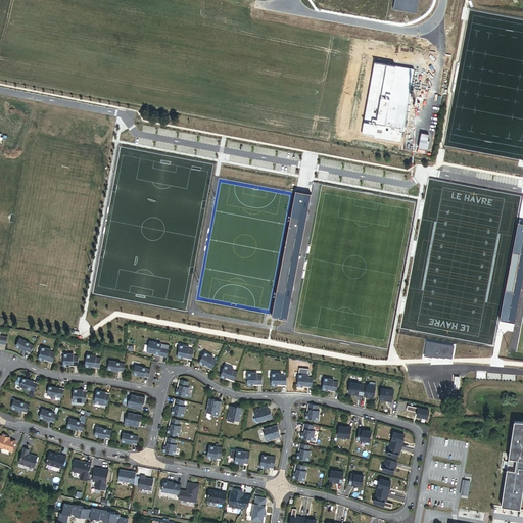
[(394,0),(393,8),(415,12),(417,0),(394,0)]
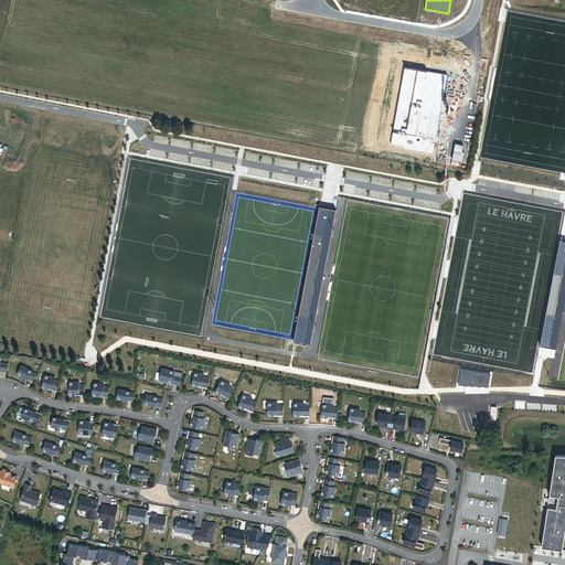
[(405,68),(391,144),(434,151),(448,76),(405,68)]
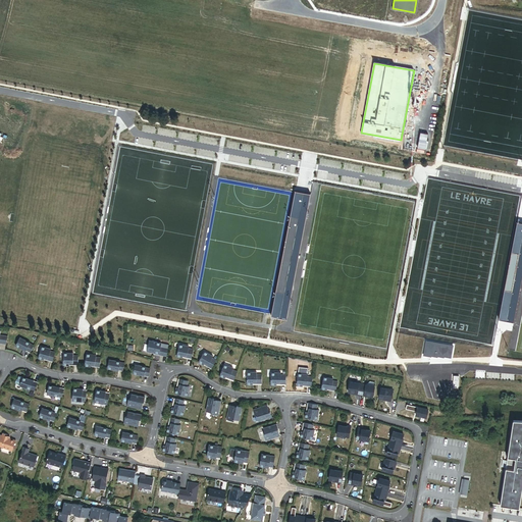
[(310,194),(299,192),(273,316),(284,318),(310,194)]
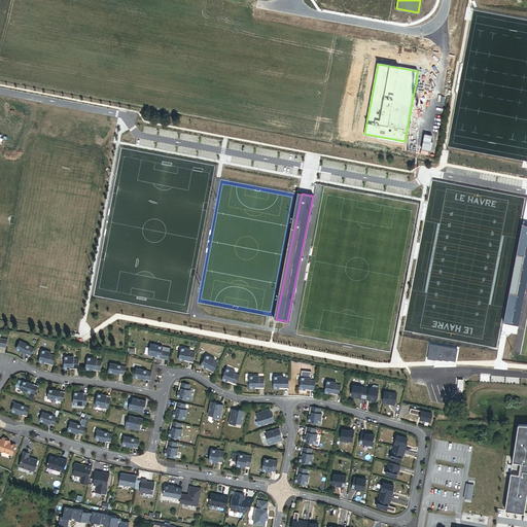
[(30,346),(20,341),(15,349),(24,352),(31,355),(34,348),(30,346)]
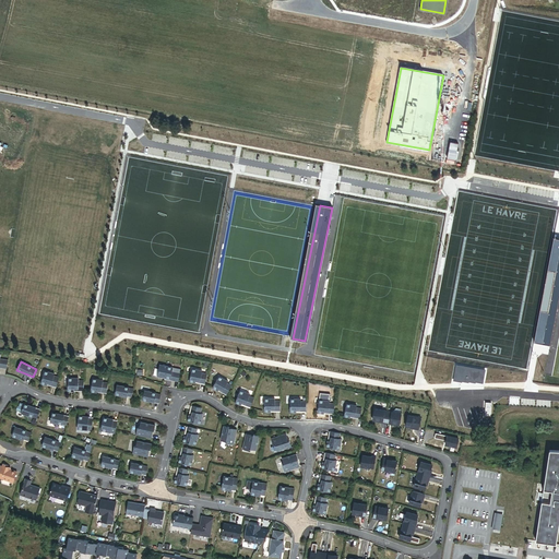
[(179,381),(180,373),(173,371),(174,367),(159,364),(157,376),(167,378),(166,379),(179,381)]
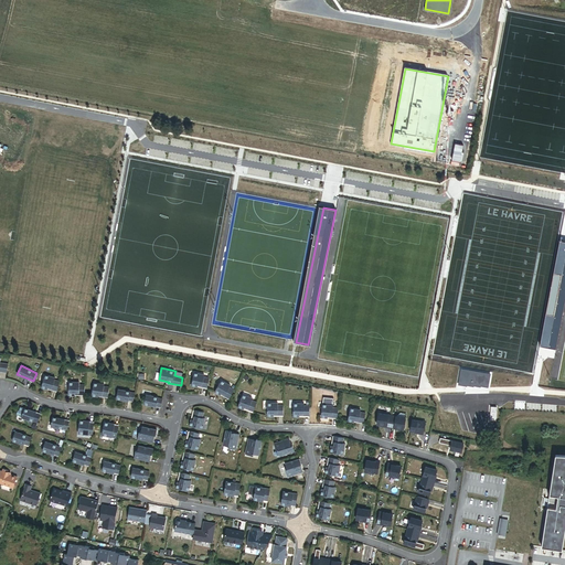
[(461,369),(458,385),(466,386),(466,385),(473,386),(481,387),(481,386),(488,387),(491,375),(461,369)]
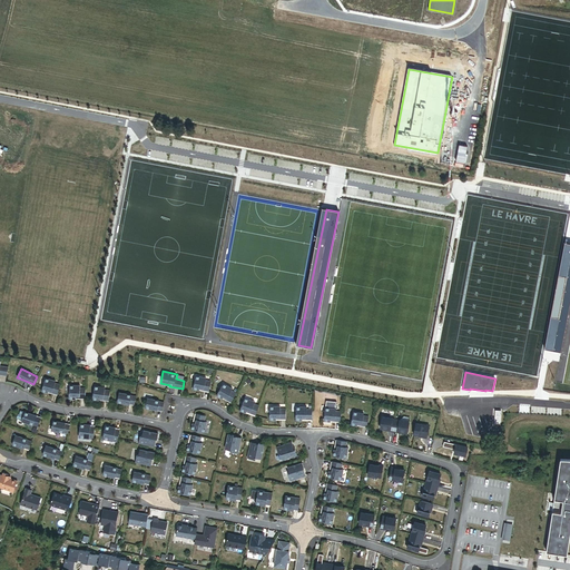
[(209,391),(212,382),(206,381),(206,377),(196,375),(194,389),(199,390),(209,391)]
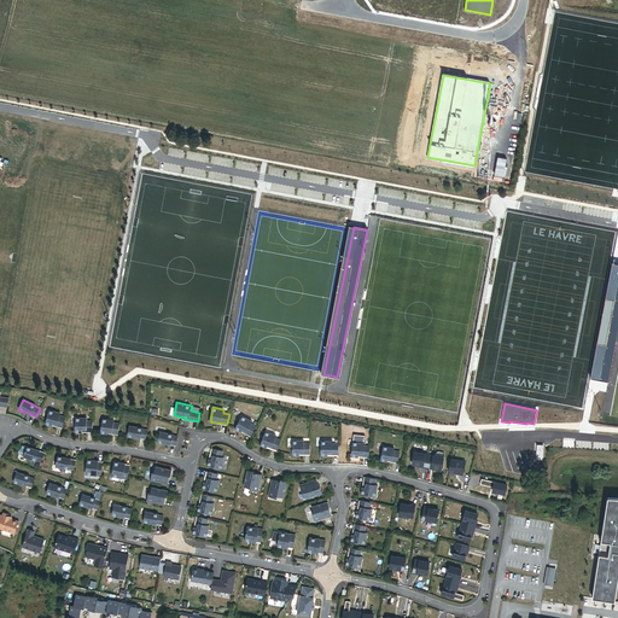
[(63,427),(65,417),(59,415),(60,412),(50,409),(46,423),(52,425),(52,424),(63,427)]
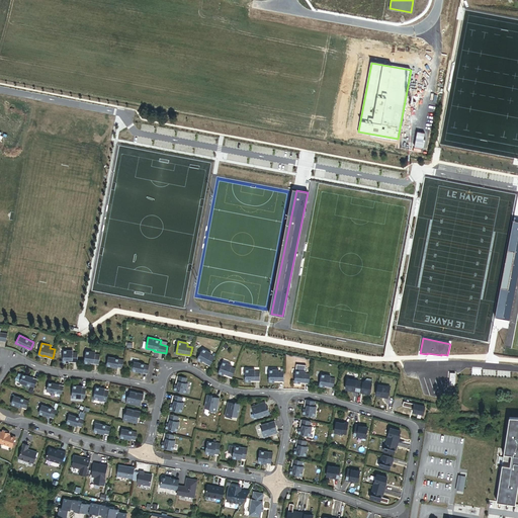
[(210,365),(214,357),(210,355),(211,353),(202,349),(197,359),(202,362),(202,361),(210,365)]
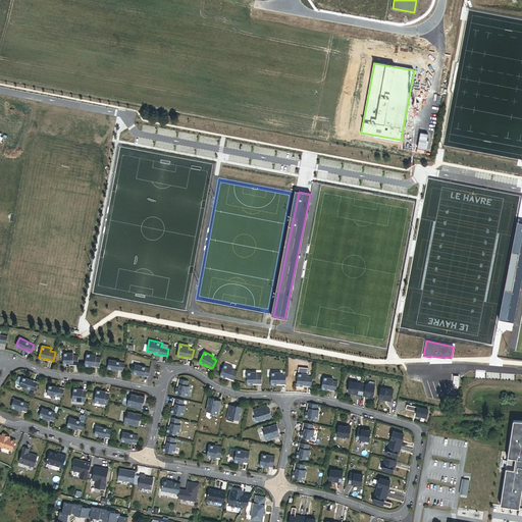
[(79,364),(79,355),(73,355),(73,353),(64,353),(63,365),(69,365),(69,364),(79,364)]
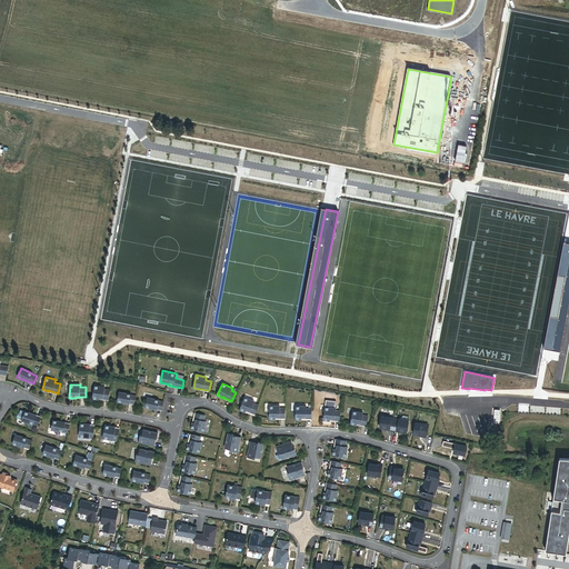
[(109,400),(110,390),(105,389),(105,387),(95,386),(92,398),(99,399),(109,400)]
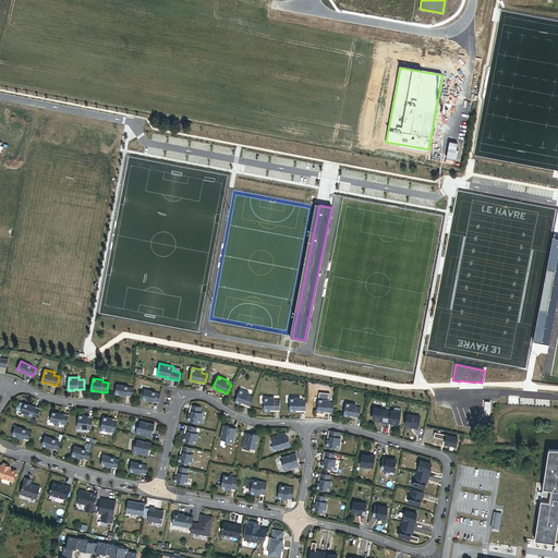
[(132,397),(133,388),(129,388),(129,387),(117,385),(114,395),(123,396),(123,395),(132,397)]
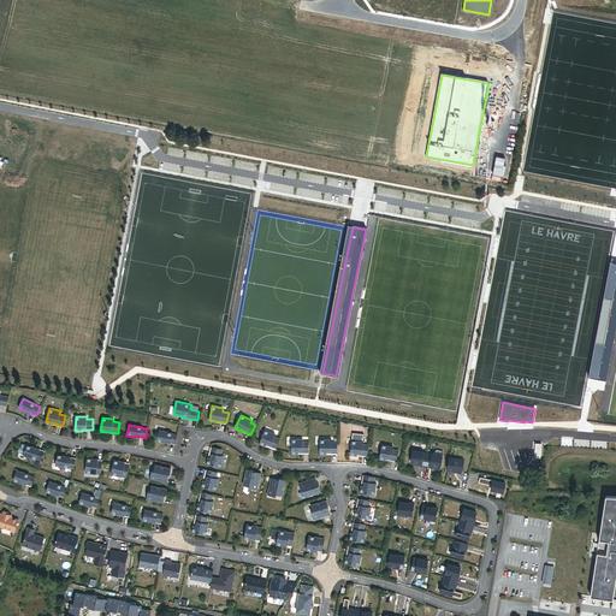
[(176,444),(178,434),(172,433),(159,430),(157,440),(166,443),(167,442),(176,444)]
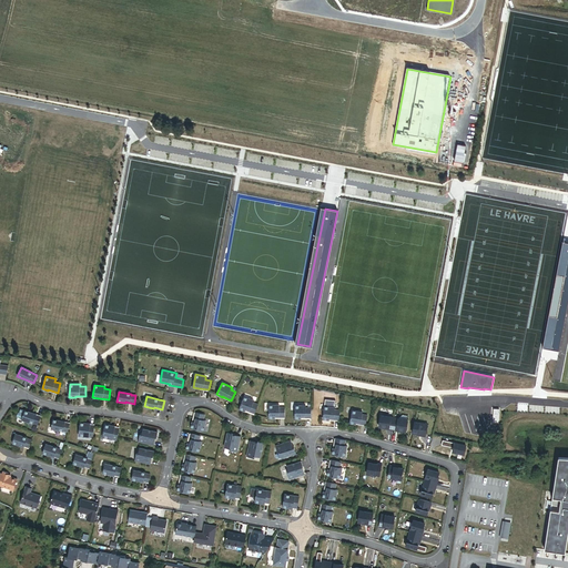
[(255,413),(259,404),(253,402),(254,399),(244,396),(240,408),(245,411),(246,411),(255,413)]
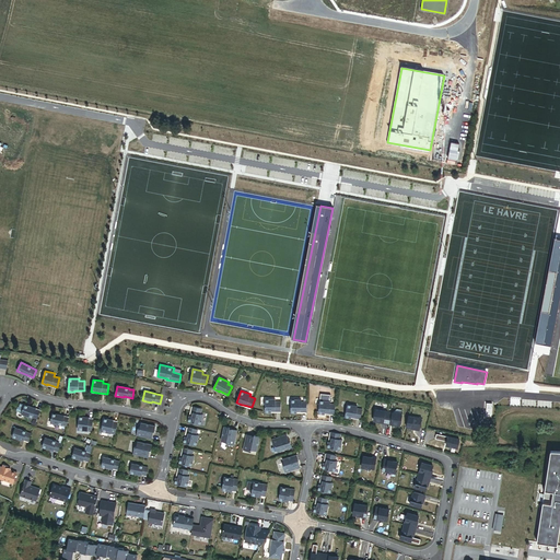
[(281,411),(281,401),(276,401),(276,399),(266,399),(265,412),(271,412),(271,411),(281,411)]
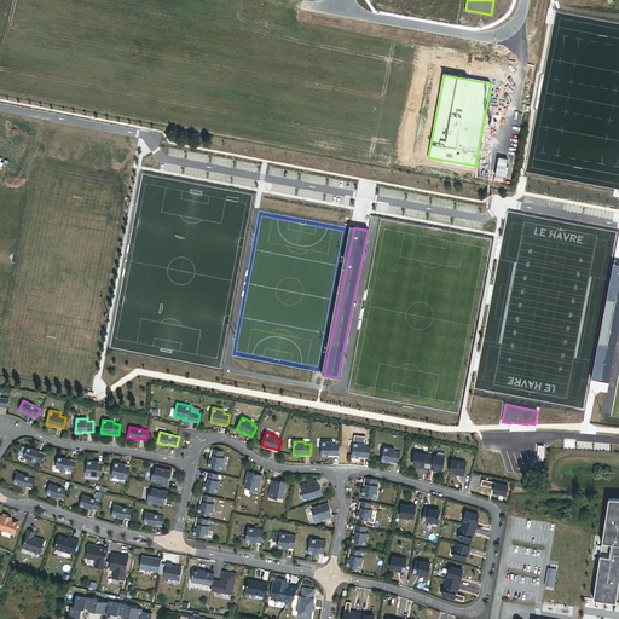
[(339,456),(340,445),(334,445),(334,441),(322,441),(322,456),(329,456),(339,456)]
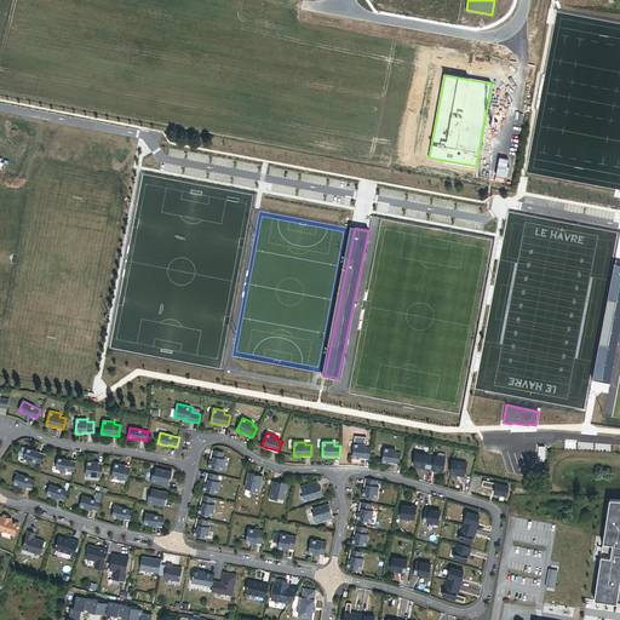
[(371,459),(372,448),(366,447),(366,445),(355,443),(352,458),(360,458),(371,459)]
